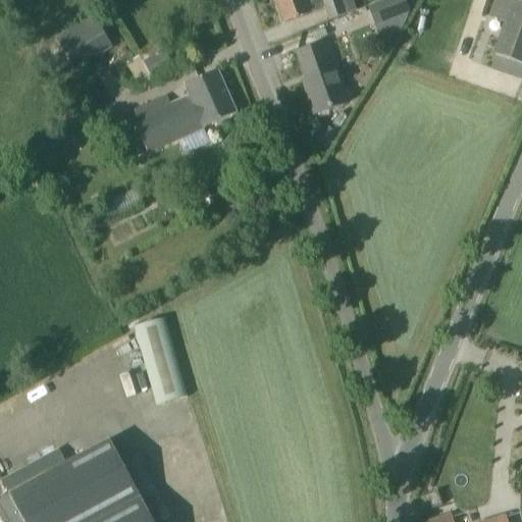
[(330,20),(356,10),(352,0),(275,0),(283,22),(325,8),(330,20)]
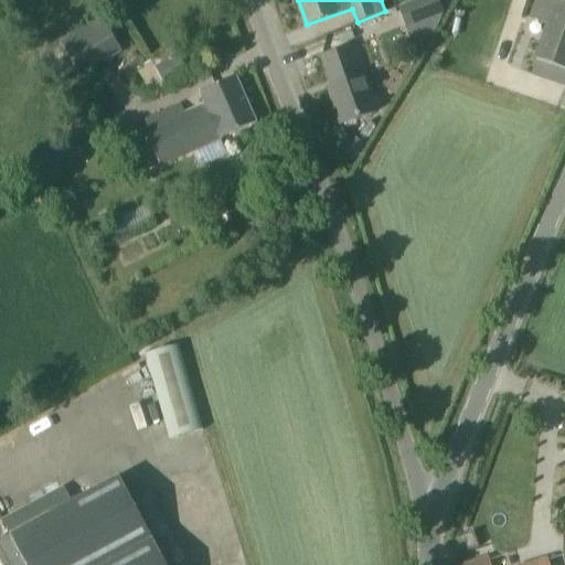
[(440,14),(435,0),(415,0),(400,7),(407,28),(440,14)]
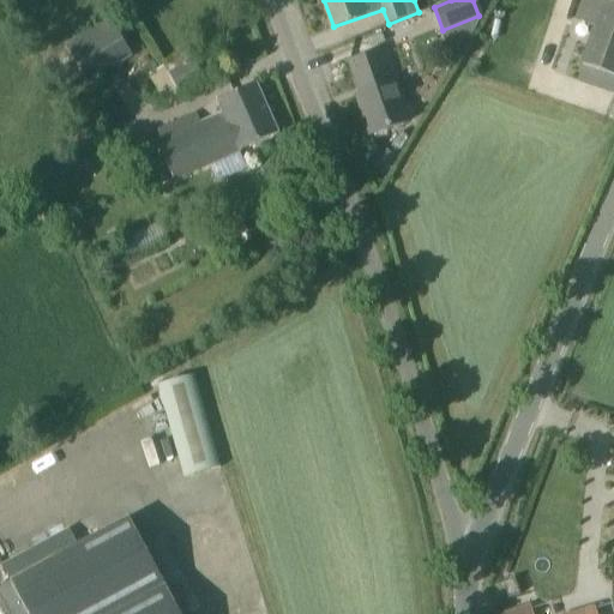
[(582,66),(613,76),(613,0),(582,0),(576,20),(595,28),(582,66)]
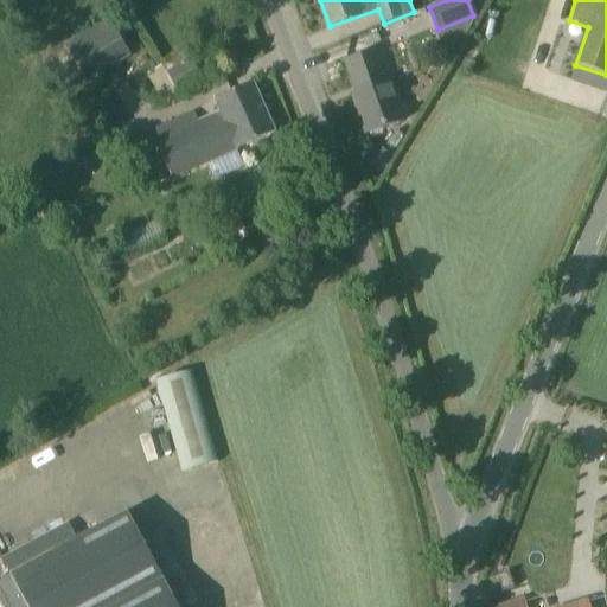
[(113,64),(128,55),(107,20),(65,46),(87,81),(102,71),(100,66),(110,59),(113,64)]
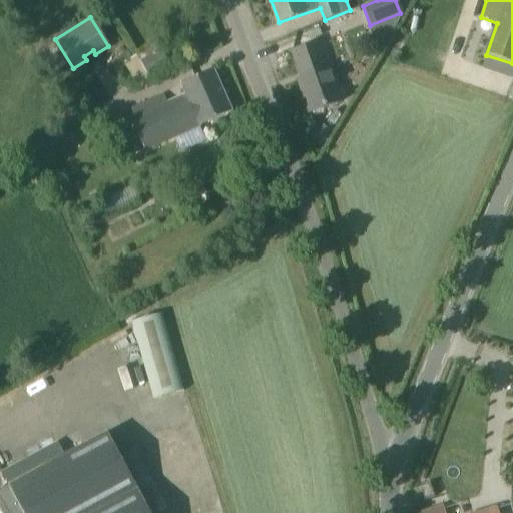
[(170,65),(169,64),(162,49),(140,61),(149,76),(170,65)]
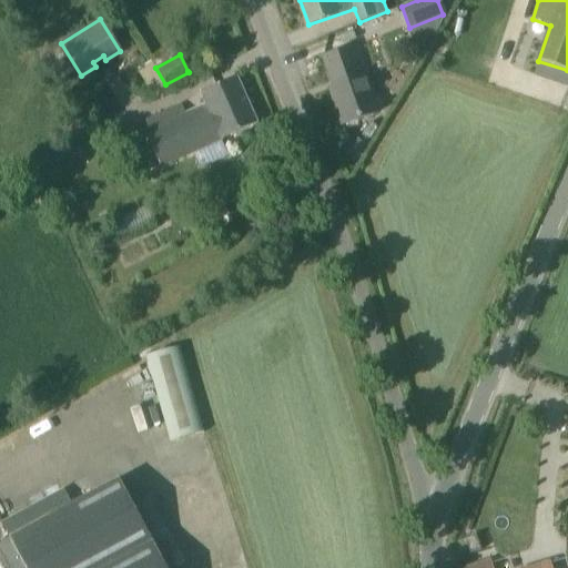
[(205,103),(183,113),(180,105),(128,129),(146,173),(222,139),(222,140),(257,124),(237,78),(202,94),(205,103)]
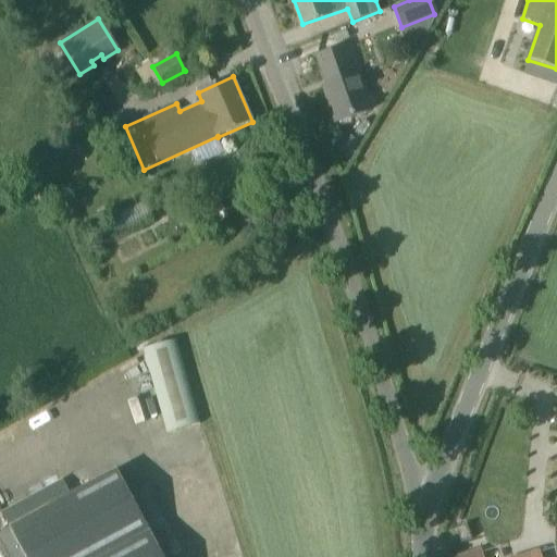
[(353,77),(324,87),(336,121),(371,109),(364,91),(358,94),(353,77)]
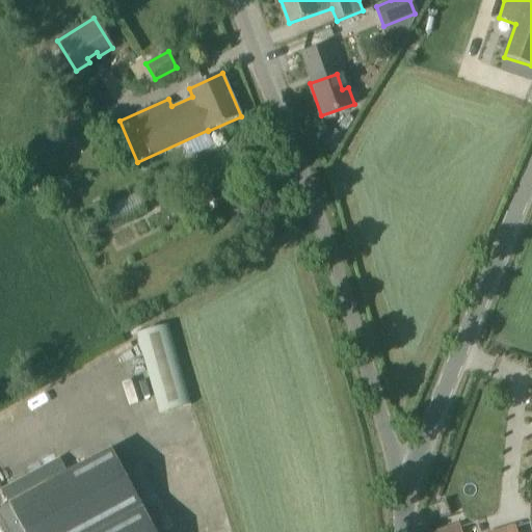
[(137,333),(159,415),(193,406),(171,323),(137,333)]
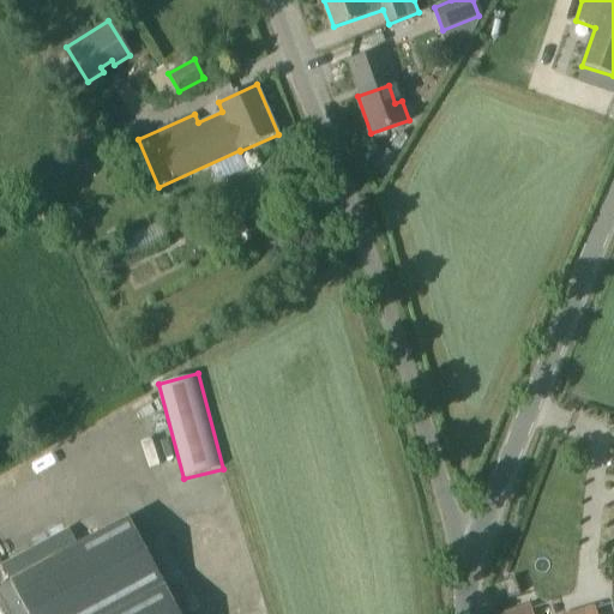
[(2,565),(5,571),(0,573),(0,613),(180,613),(130,518),(79,546),(70,529),(2,565)]
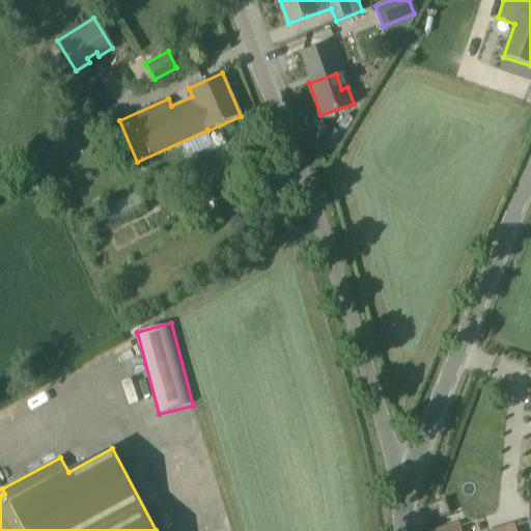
[(450,513),(445,500),(435,503),(440,518),(450,513)]
